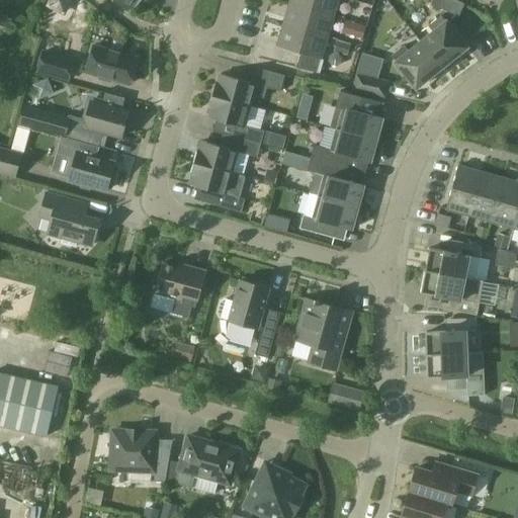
[(114,0),(127,10),(135,0),(95,0),(101,5),(104,0),(114,0)]
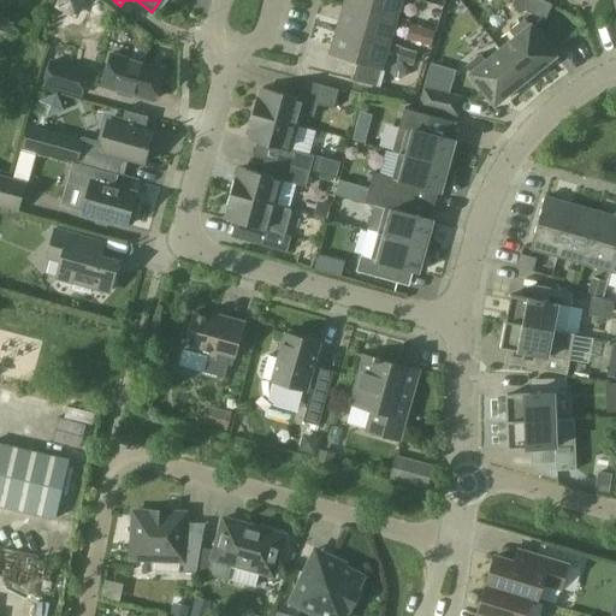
[(397,19),(402,0),(345,0),(345,4),(397,19)]
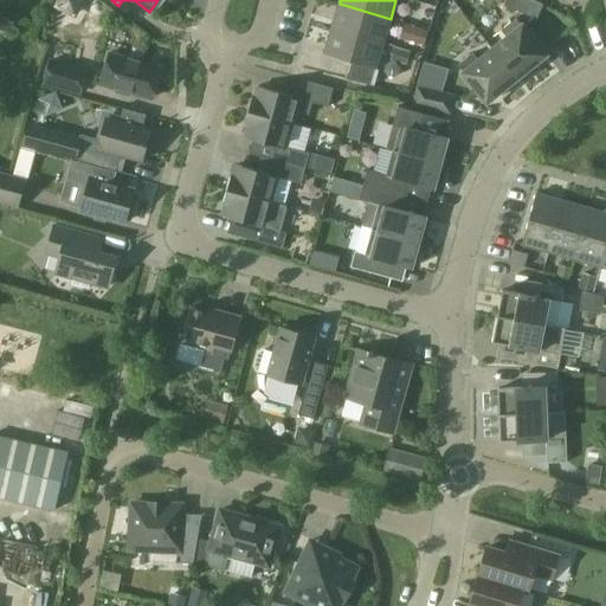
[(507,0),(505,4),(537,19),(545,4),(535,0),(507,0)]
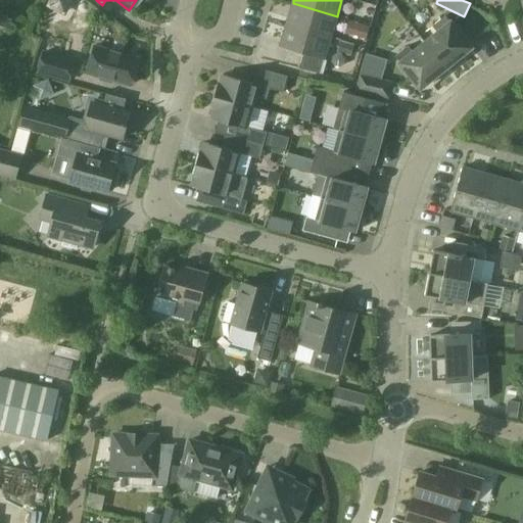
[(330,38),(337,16),(293,3),(287,25),(330,38)]
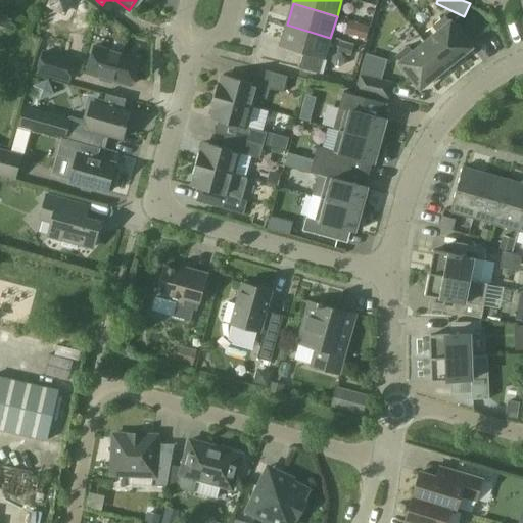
[(452,21),(426,42),(446,67),(449,65),(453,66),(460,60),(460,57),(472,47),(452,21)]
